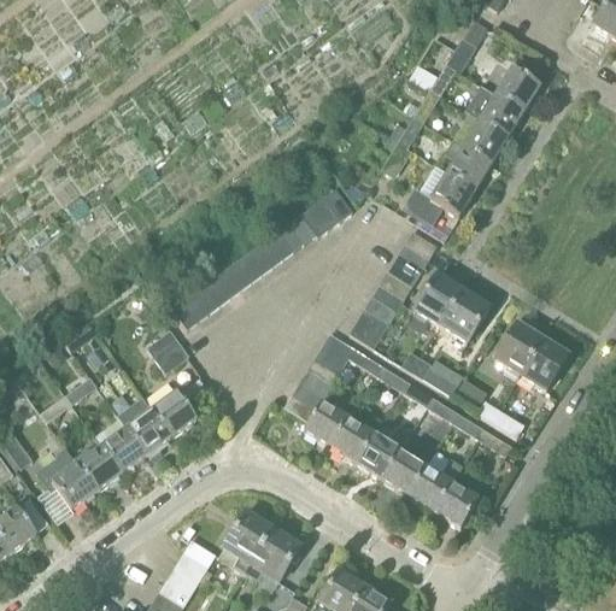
[(480,0),(498,11),(505,0),(480,0)]
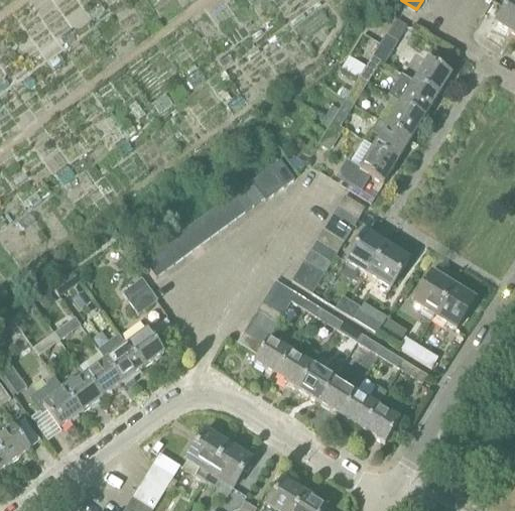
[(508,0),(495,22),(514,33),(514,0),(508,0)]
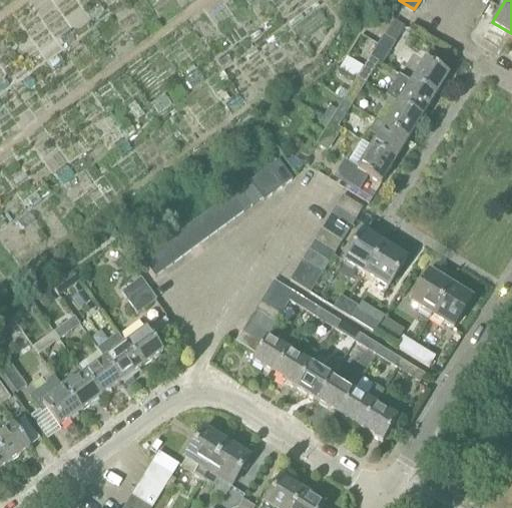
[(379,58),(384,50),(387,45),(379,41),(372,54),(379,58)]
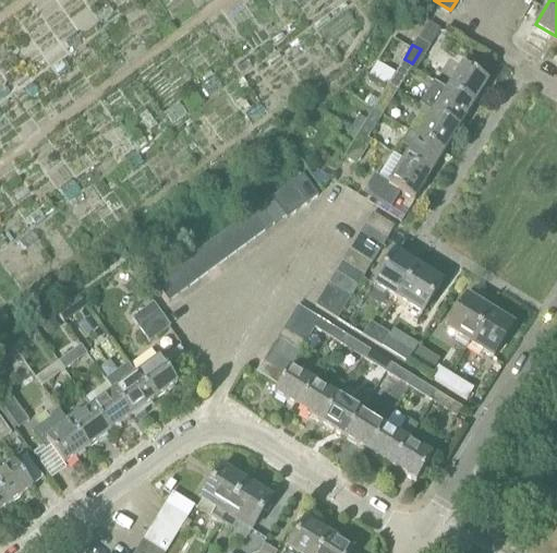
[(475,56),(484,61),(488,53),(480,48),(475,56)]
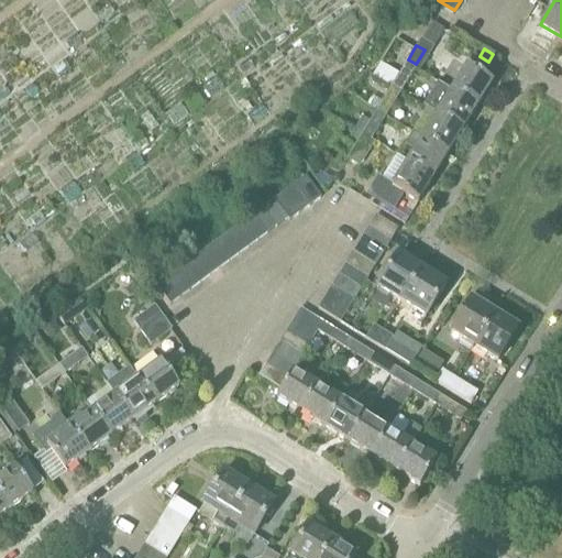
[(466,62),(451,87),(476,104),(492,77),(466,62)]
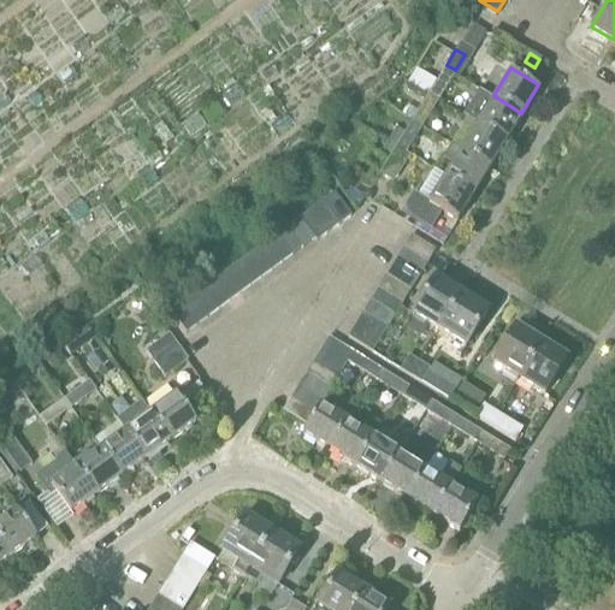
[(439,75),(430,92),(439,96),(449,81),(439,75)]
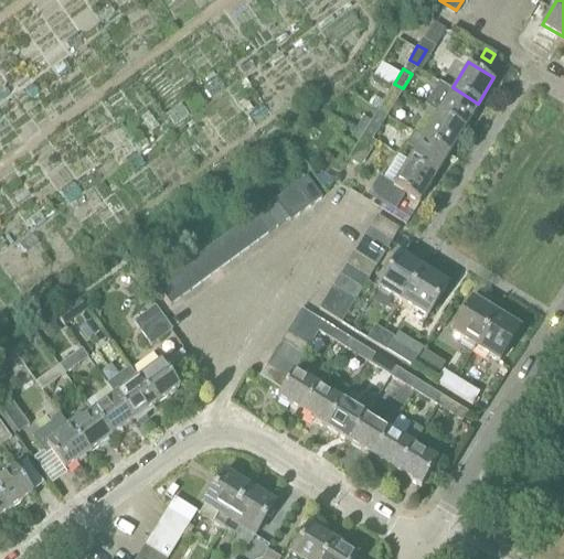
[(464,128),(478,104),(453,87),(439,110),(438,111),(464,128)]
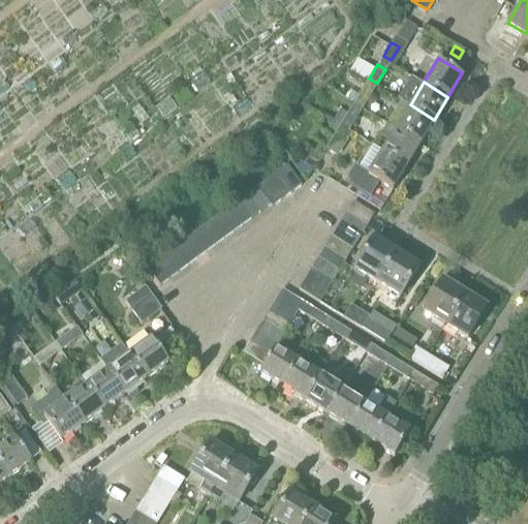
[(364,87),(355,100),(364,105),(371,92),(364,87)]
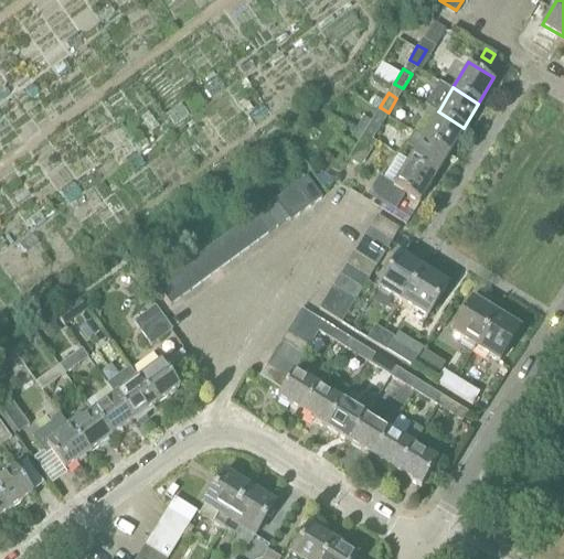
[(424,136),(449,151),(464,128),(438,111),(439,110),(429,105),(414,129),(424,136)]
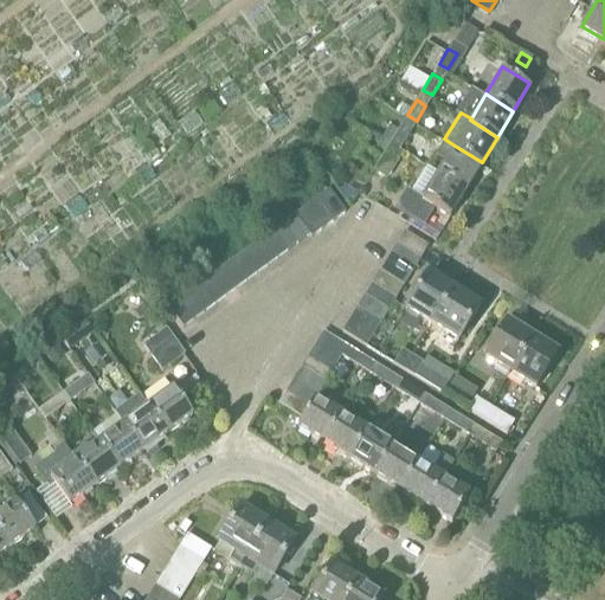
[(400,126),(391,141),(400,146),(410,131),(400,126)]
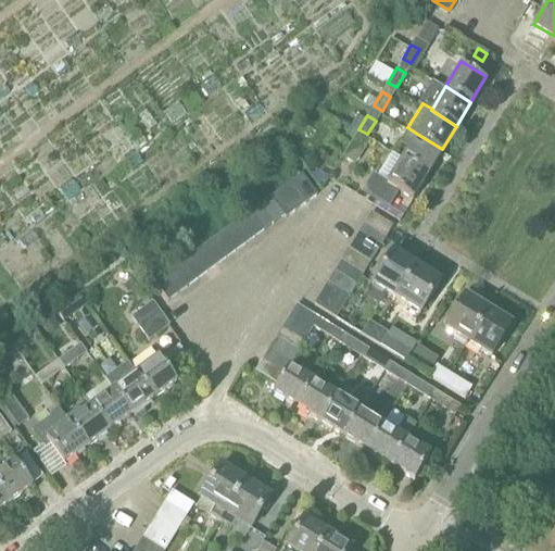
[(410,146),(403,157),(428,173),(442,149),(417,134),(407,127),(400,139),(410,146)]
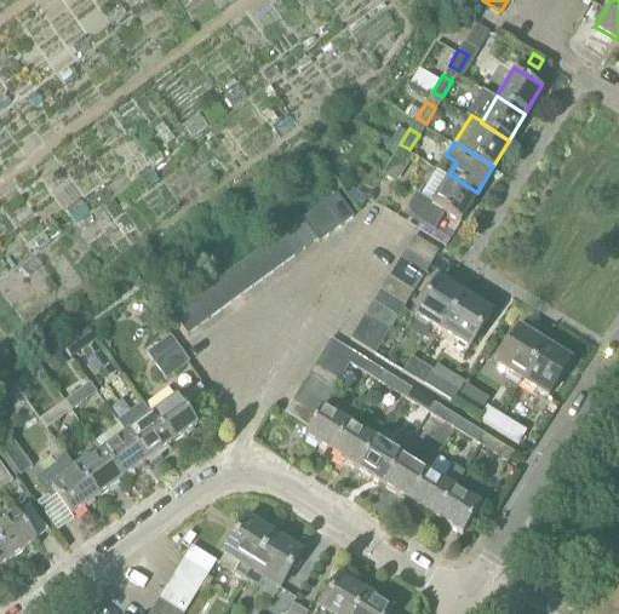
[(410,149),(400,144),(383,171),(397,179),(414,153),(410,149)]
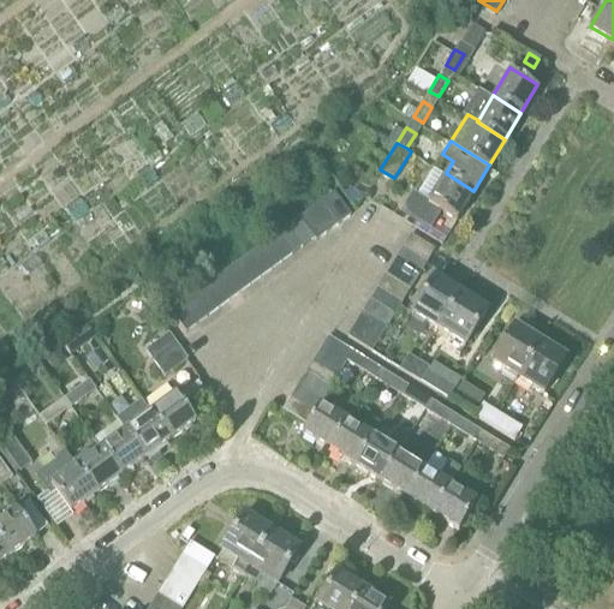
[(459,216),(460,213),(474,191),(446,173),(430,198),(459,216)]
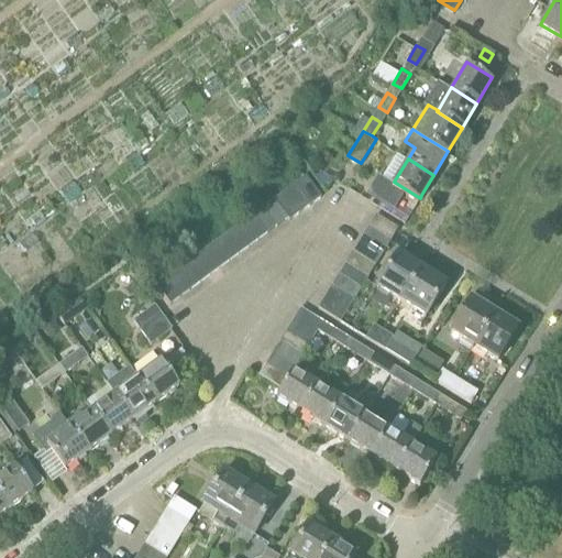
[(295,181),(310,203),(322,194),(307,173),(295,181)]
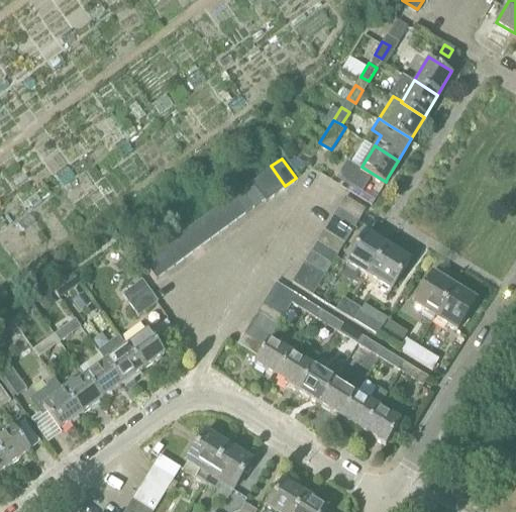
[(271,166),(262,173),(276,192),(285,186),(271,166)]
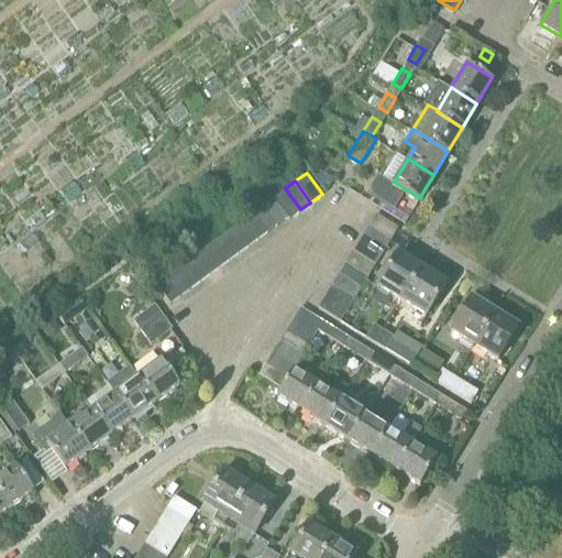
[(300,209),(285,188),(275,196),(288,215),(290,217),(300,209)]
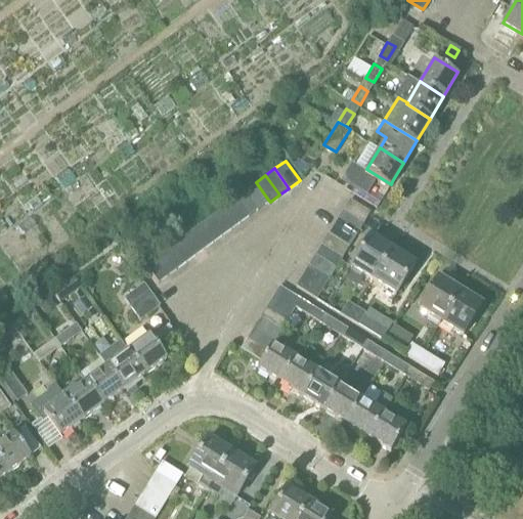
[(268,200),(256,182),(245,190),(258,208),(268,200)]
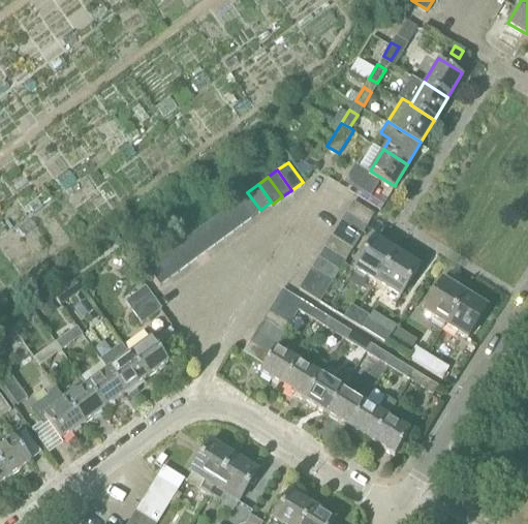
[(260,210),(247,192),(239,198),(251,216),(260,210)]
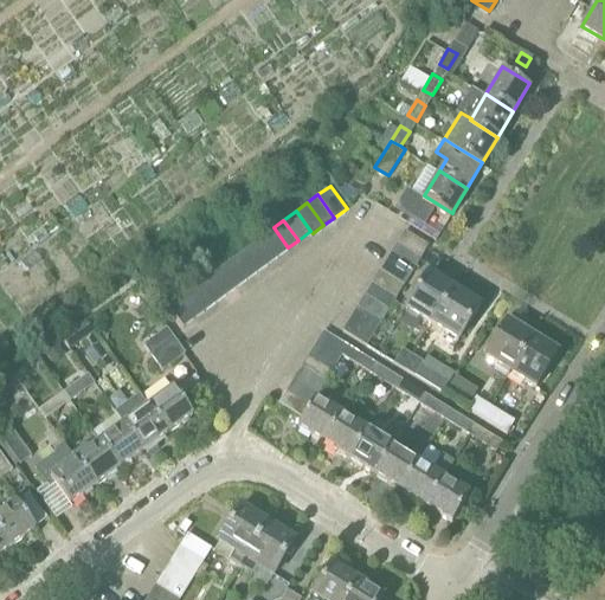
[(288,247),(274,227),(263,234),(278,255),(288,247)]
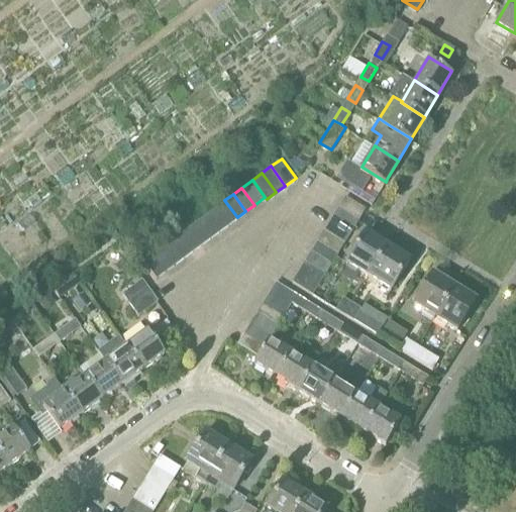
[(339,205),(359,217),(366,207),(345,194),(339,205)]
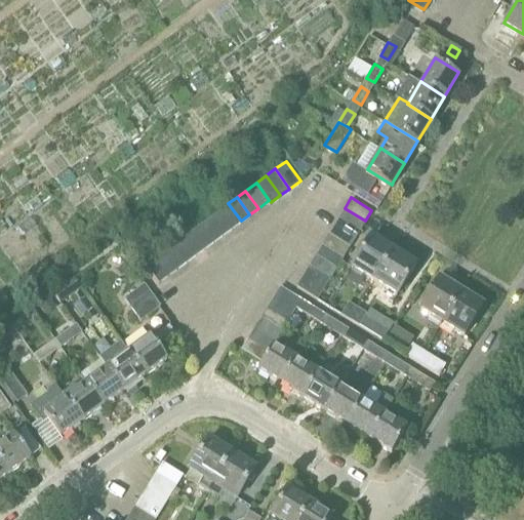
[(232,228),(241,221),(228,203),(218,209),(232,228)]
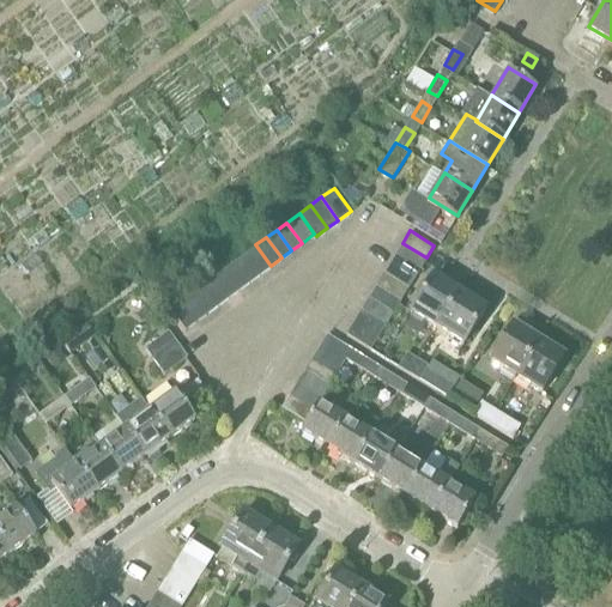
[(395,255),(419,269),(426,258),(403,243),(395,255)]
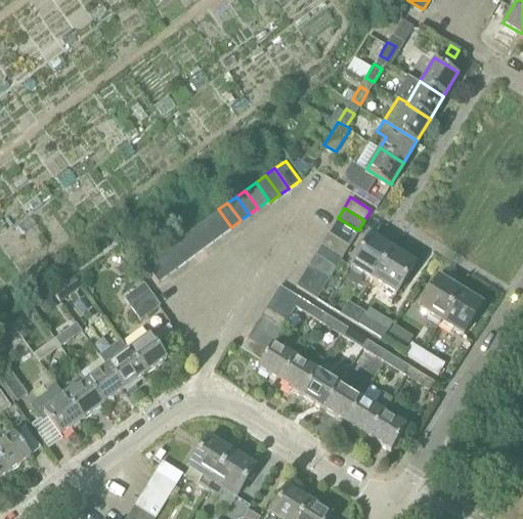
[(209,216),(222,233),(231,227),(218,209),(209,216)]
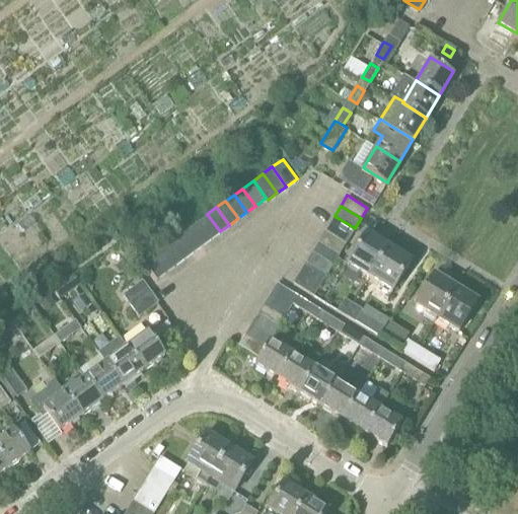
[(199,220),(211,238),(220,231),(207,214),(199,220)]
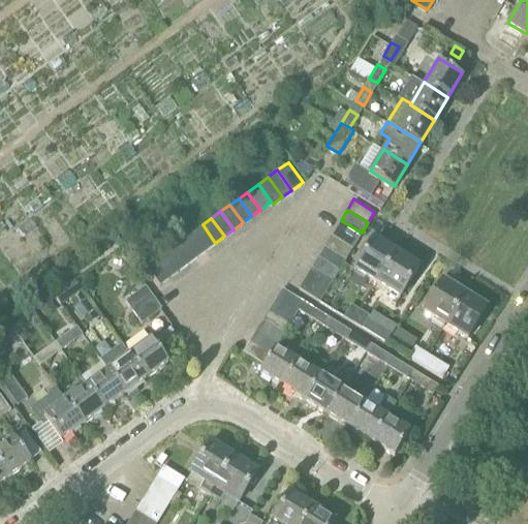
[(332,234),(352,247),(362,233),(341,220),(332,234)]
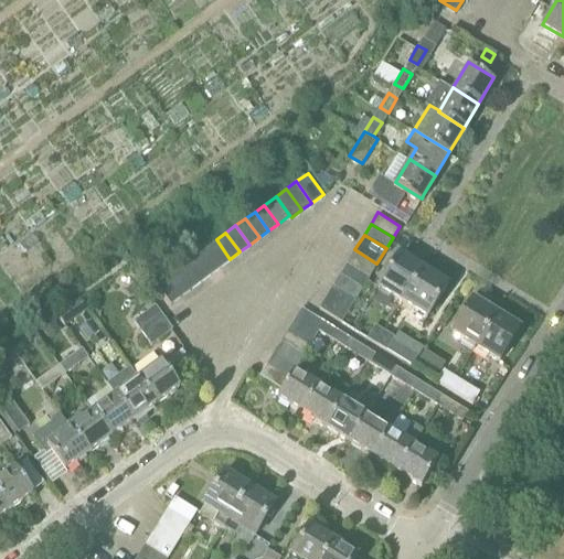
[(206,247),(220,266),(230,259),(216,239),(206,247)]
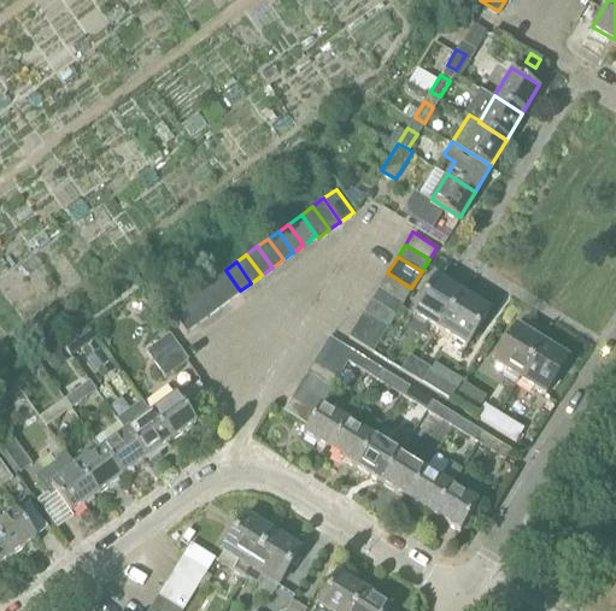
[(215,277),(229,299),(240,291),(226,270),(215,277)]
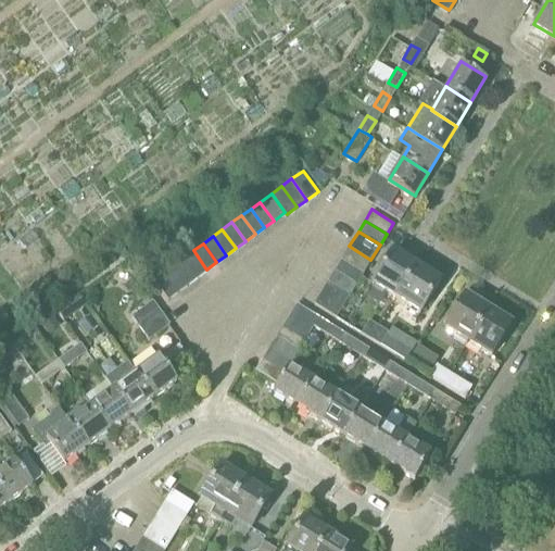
[(364,271),(370,260),(349,246),(342,258),(364,271)]
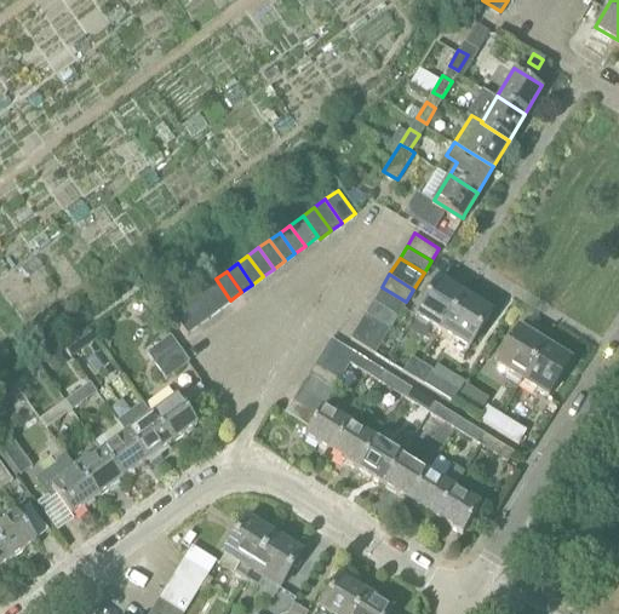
[(465,292),(464,292),(440,276),(417,313),(442,328),(465,292)]
